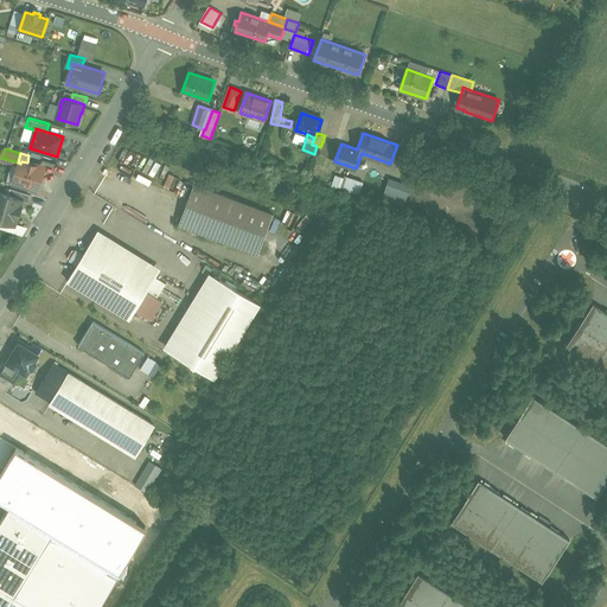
[(27,163),(21,161),(20,164),(16,183),(38,189),(43,172),(37,170),(38,166),(27,163)]
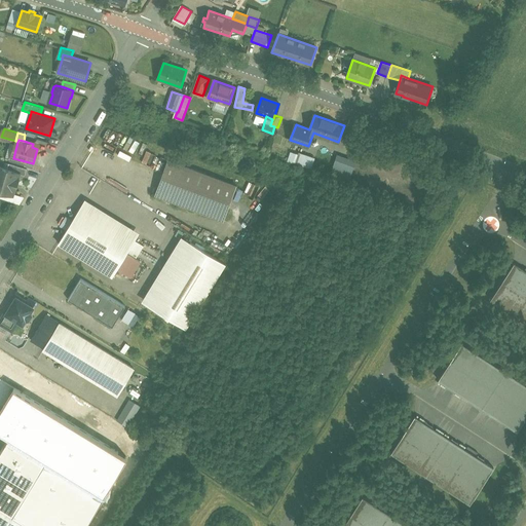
[(311,155),(299,151),(295,162),(307,166),(311,155)]
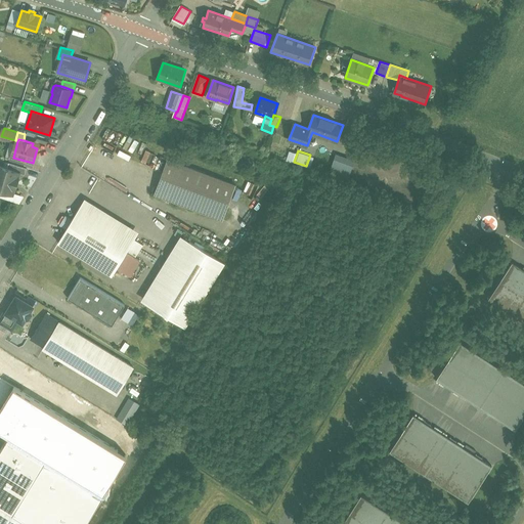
[(159,168),(163,157),(157,155),(153,166),(159,168)]
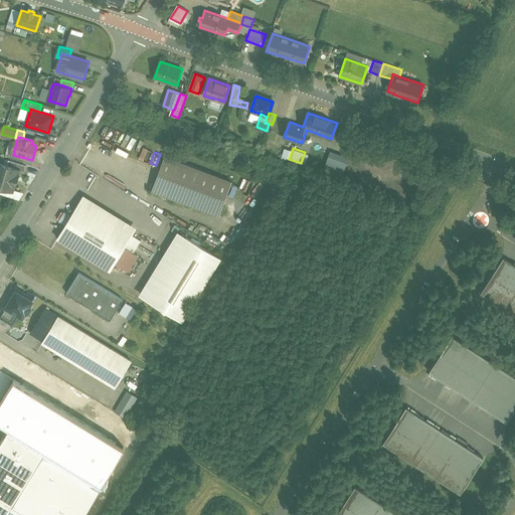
[(341,159),(330,155),(326,166),(337,169),(341,159)]
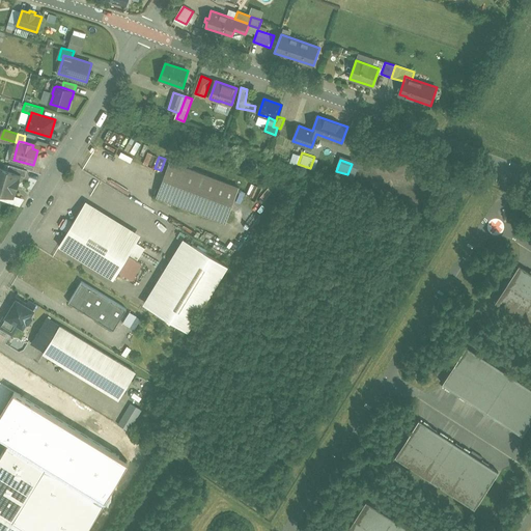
[(239,187),(170,161),(158,196),(226,222),(239,187)]
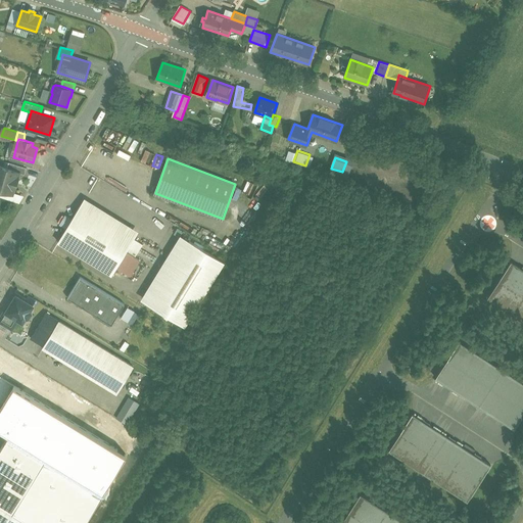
[(27,168),(9,162),(7,169),(19,172),(19,173),(25,175),(27,168)]
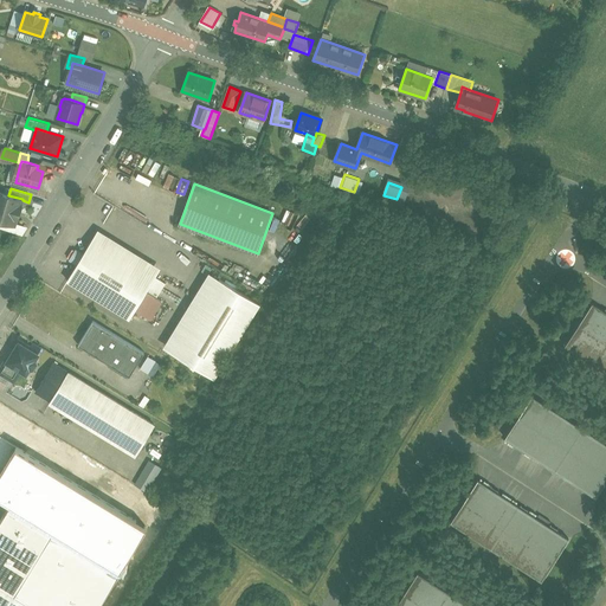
[(8,195),(0,192),(0,206),(20,212),(23,206),(20,205),(23,200),(23,199),(8,195)]
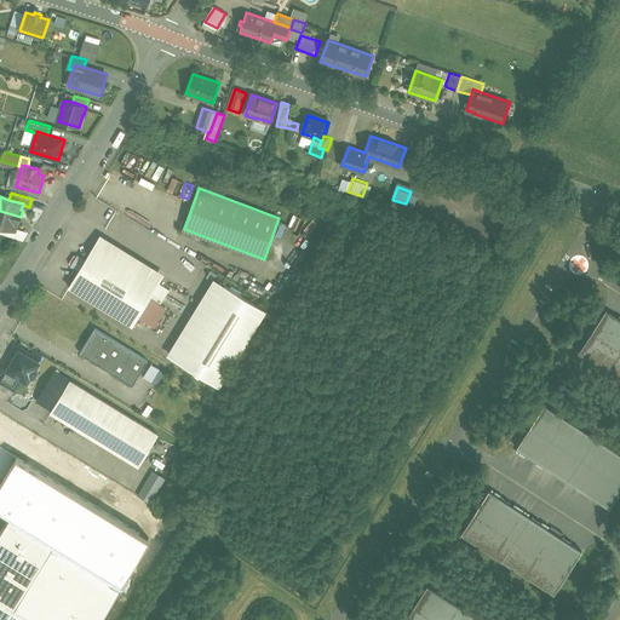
[(406,204),(392,200),(391,206),(403,211),(406,204)]
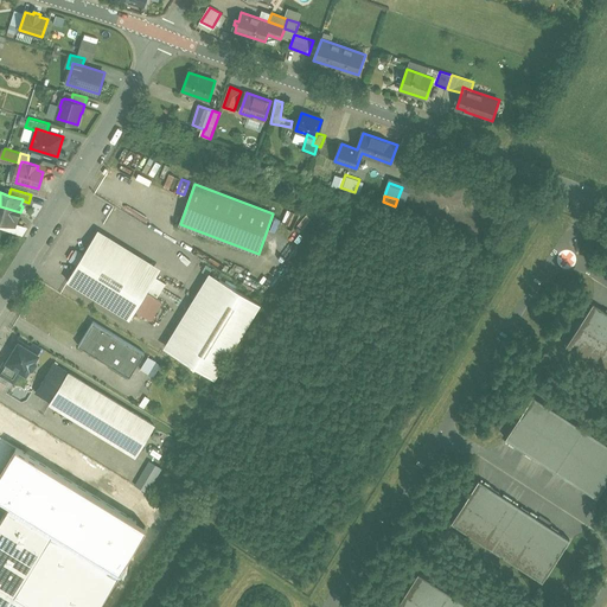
[(20,212),(0,206),(0,221),(14,225),(16,224),(17,219),(18,219),(20,212)]
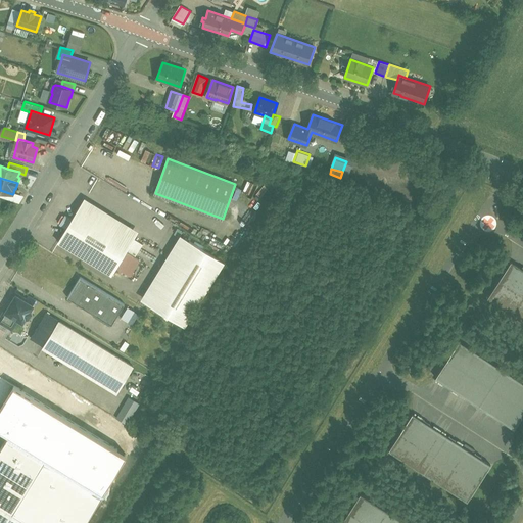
[(24,196),(13,193),(12,194),(0,190),(0,196),(19,203),(24,196)]
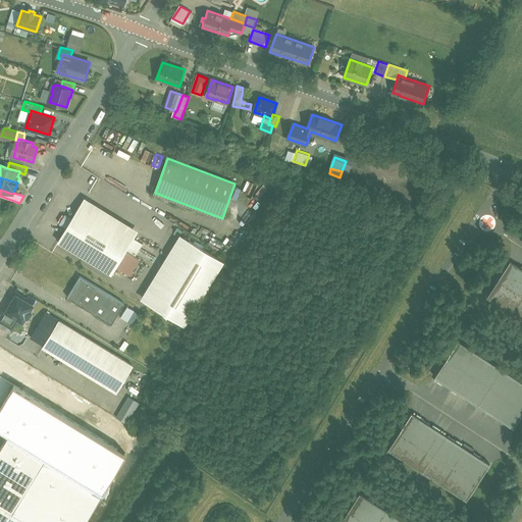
[(135,239),(81,205),(72,219),(65,215),(60,223),(67,227),(59,242),(112,274),(117,266),(126,251),(128,248),(135,239)]
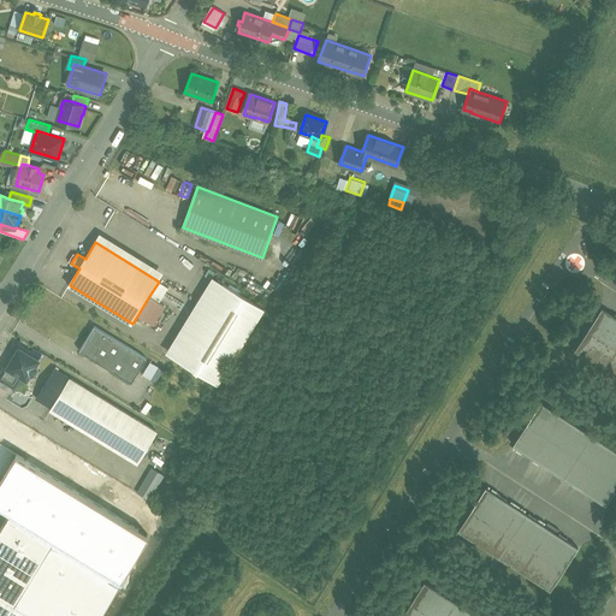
[(169,288),(159,282),(152,292),(161,300),(169,288)]
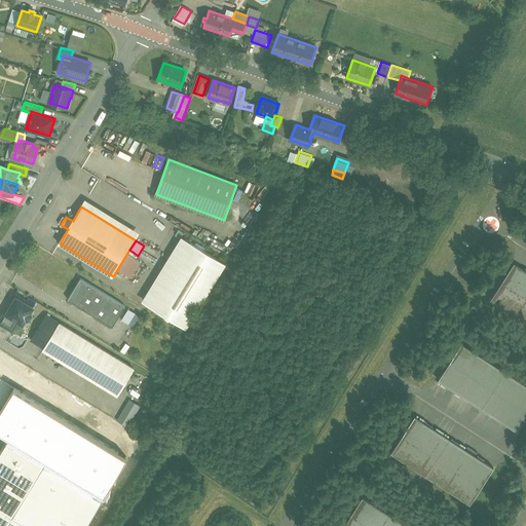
[(226,263),(191,241),(151,306),(187,328),(226,263)]
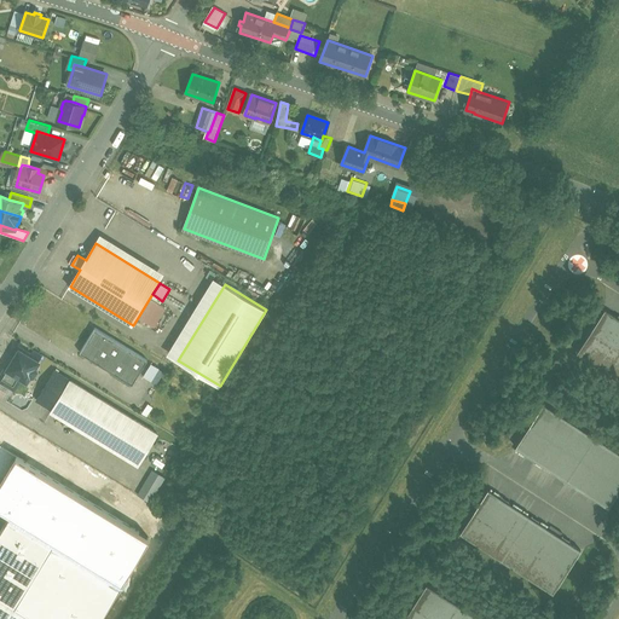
[(166,307),(150,298),(139,316),(155,325),(166,307)]
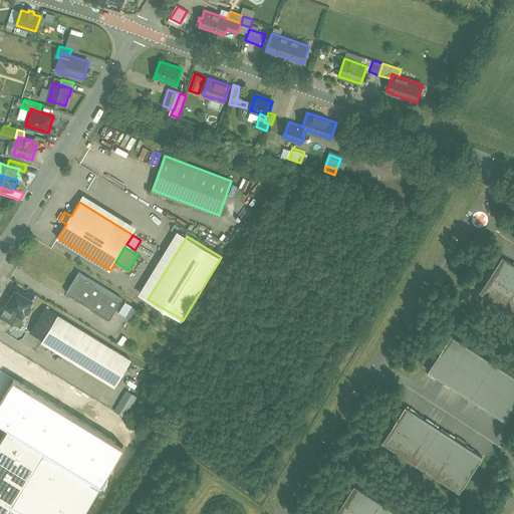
[(513,314),(513,263),(503,256),(479,292),(513,314)]
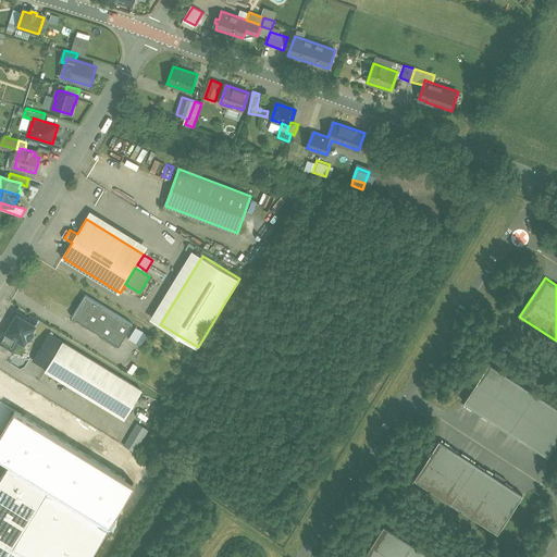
[(134,323),(86,295),(73,317),(120,346),(134,323)]
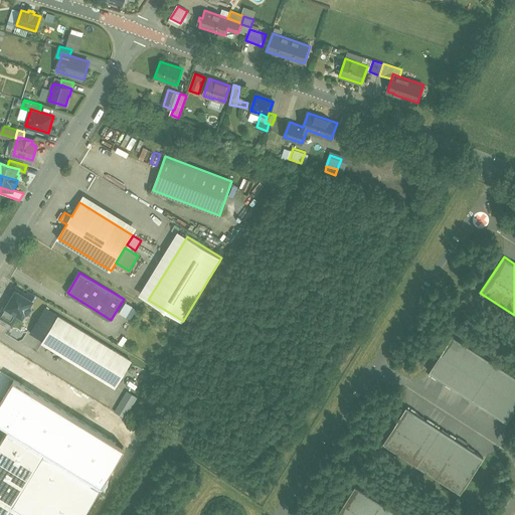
[(25,296),(15,290),(5,306),(19,314),(23,317),(25,312),(28,311),(31,308),(30,305),(32,301),(25,296)]
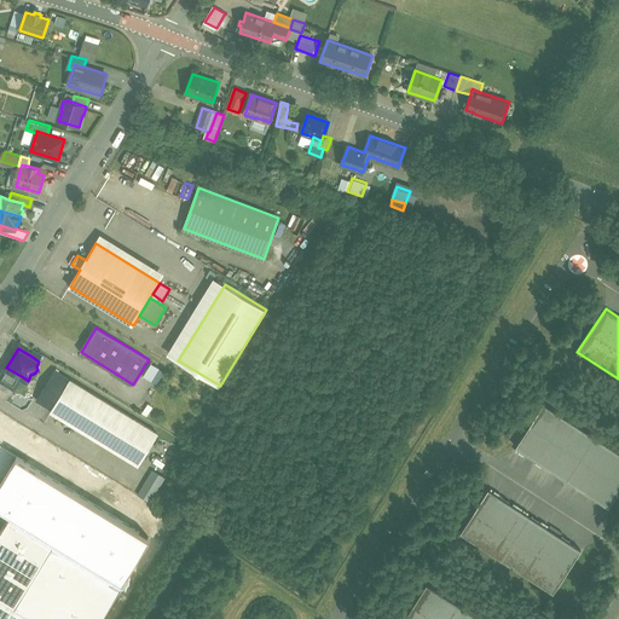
[(44,356),(34,350),(30,356),(39,362),(40,362),(44,356)]
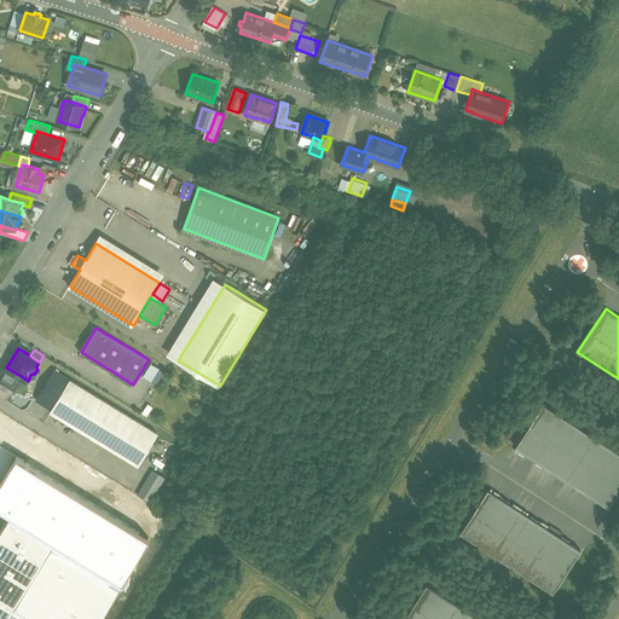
[(143,376),(156,383),(163,370),(150,363),(143,376)]
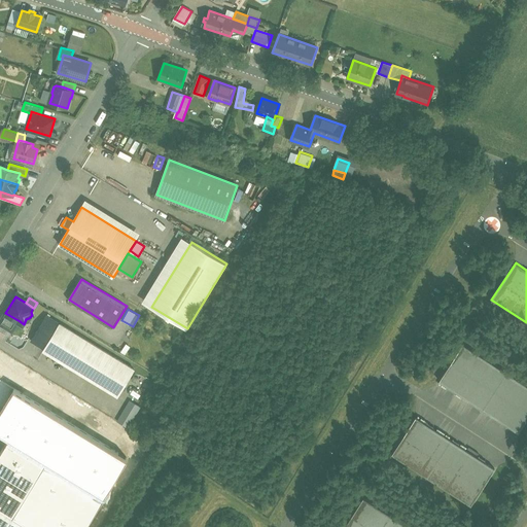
[(20,321),(5,313),(0,321),(0,322),(13,331),(20,321)]
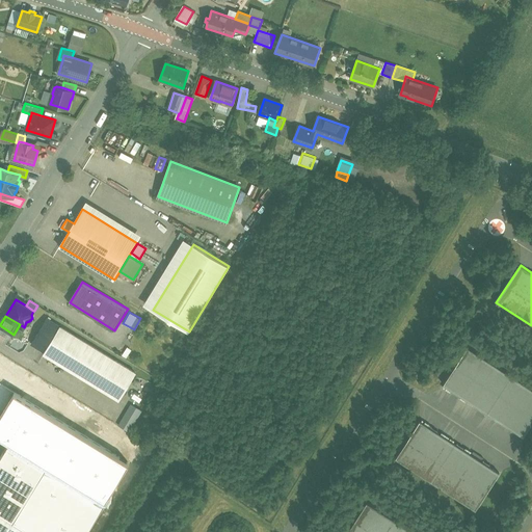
[(48,318),(32,343),(33,344),(46,351),(61,326),(49,319),(48,318)]
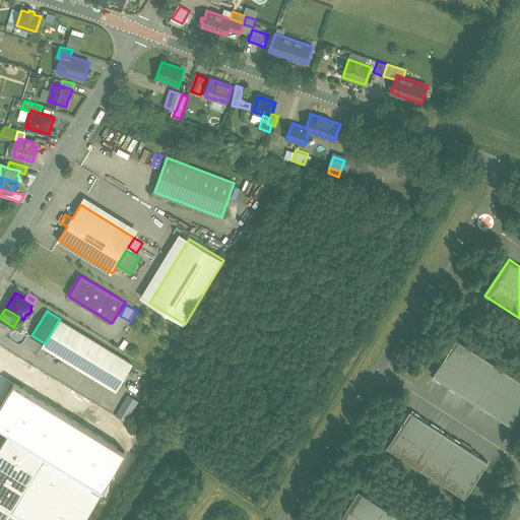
[(112,351),(60,319),(45,343),(44,345),(95,378),(112,351)]
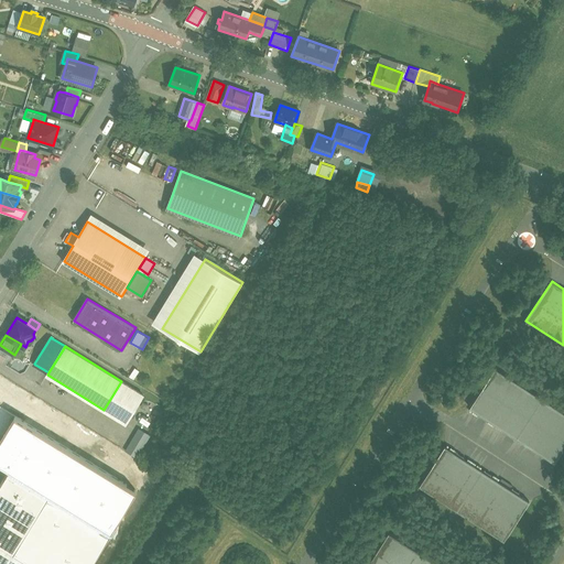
[(563,451),(563,413),(499,370),(474,409),(484,416),(483,419),(490,424),(491,421),(512,434),(510,436),(518,442),(519,440),(539,452),(538,455),(544,459),(545,457),(556,464),(563,451)]
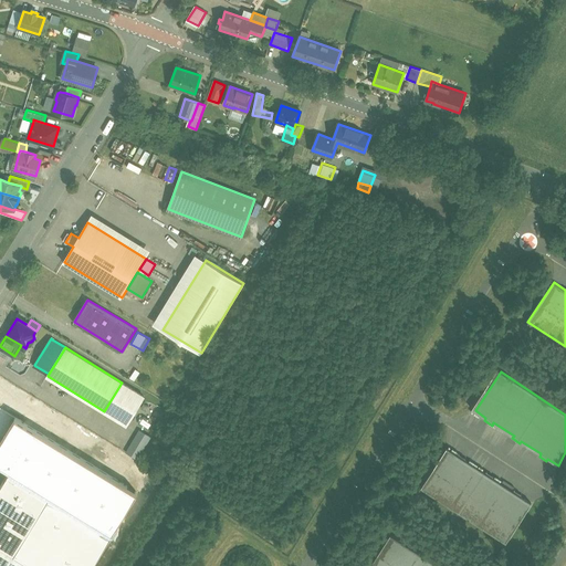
[(145,396),(122,383),(104,411),(127,426),(145,396)]
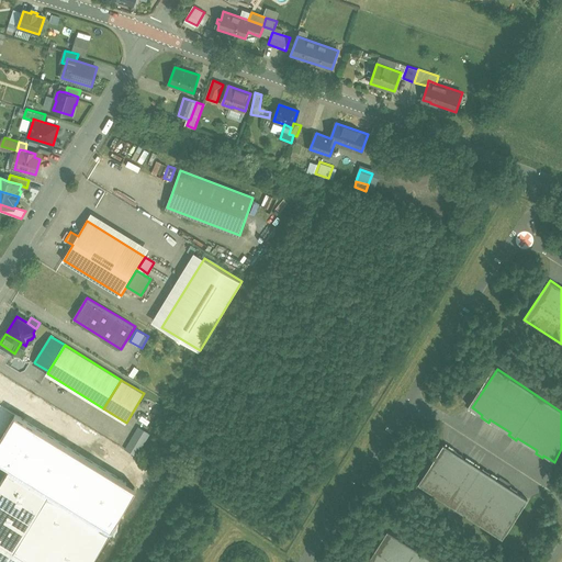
[(0,561),(91,561),(136,489),(15,415),(0,439),(0,461),(10,468),(0,482),(0,561)]
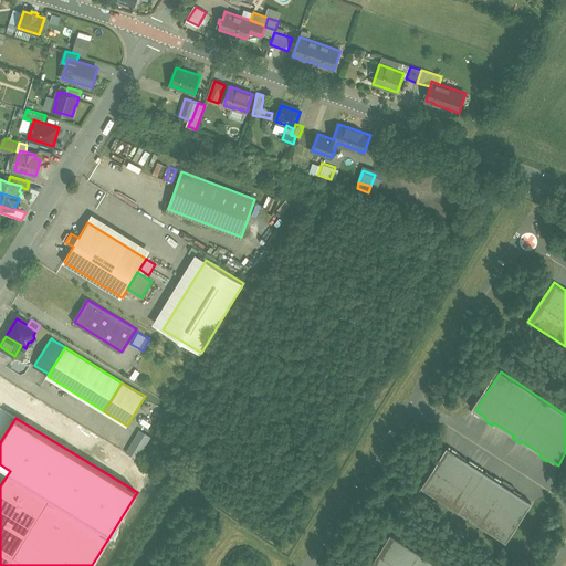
[(138,429),(125,452),(138,459),(150,437),(138,429)]
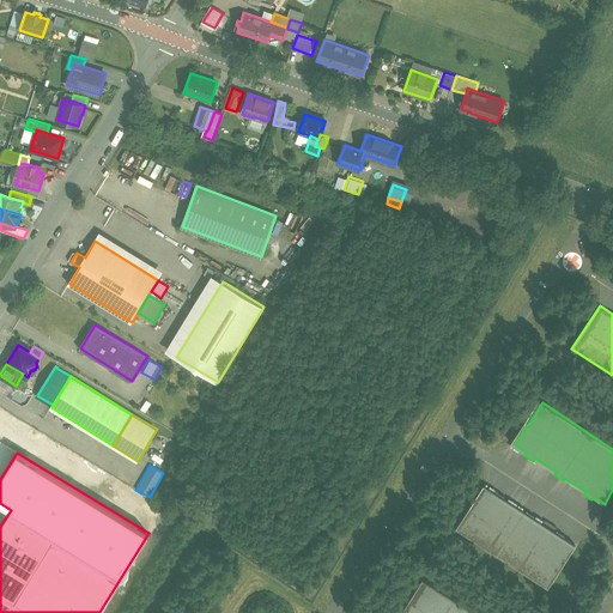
[(508,498),(499,493),(498,496),(486,489),(459,529),(548,589),(576,547),(564,540),(566,536),(559,533),(558,535),(535,521),(538,517),(530,513),(528,516),(507,502),(508,498)]
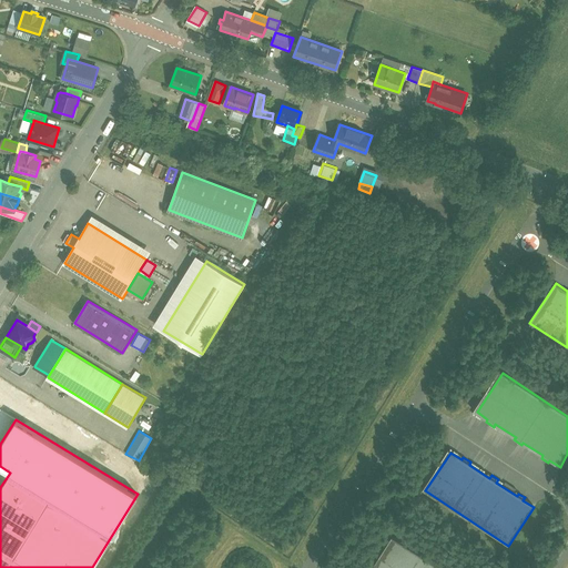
[(439,567),(393,538),(373,567),(439,567)]
